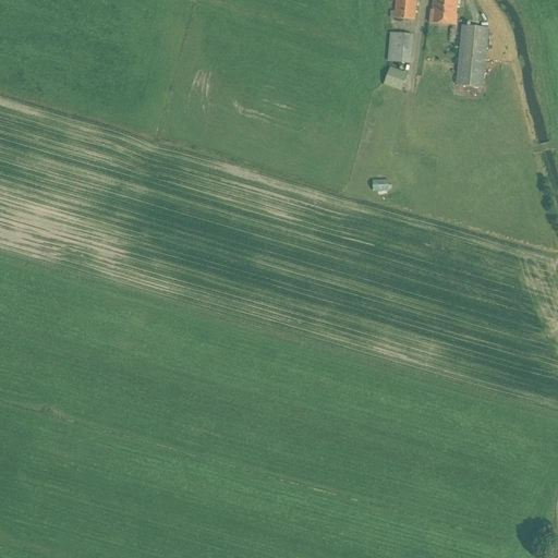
[(396,0),(395,19),(414,21),(415,0),(396,0)]
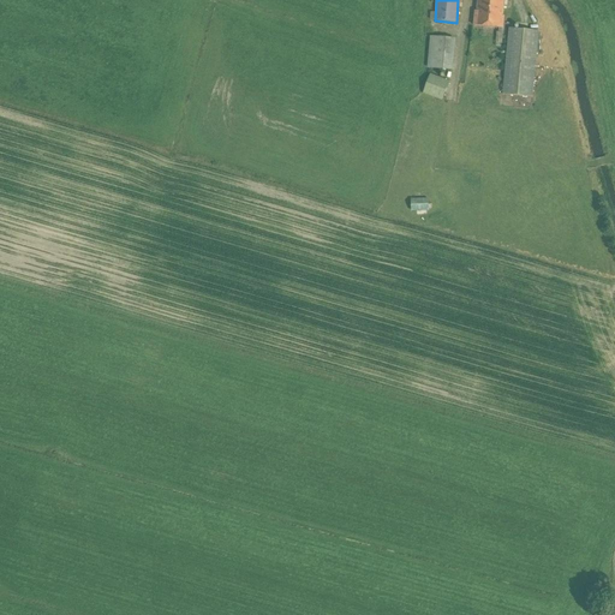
[(477,0),(476,12),(475,12),(473,27),(503,30),(505,17),(503,17),(503,0),(477,0)]
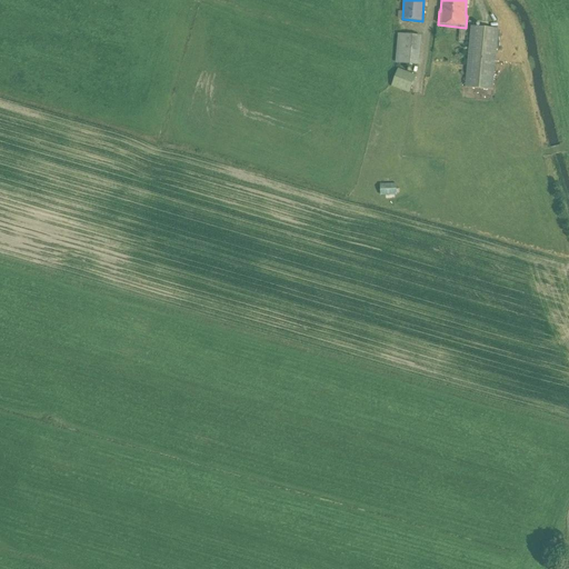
[(493,91),(499,30),(471,27),(465,89),(493,91)]
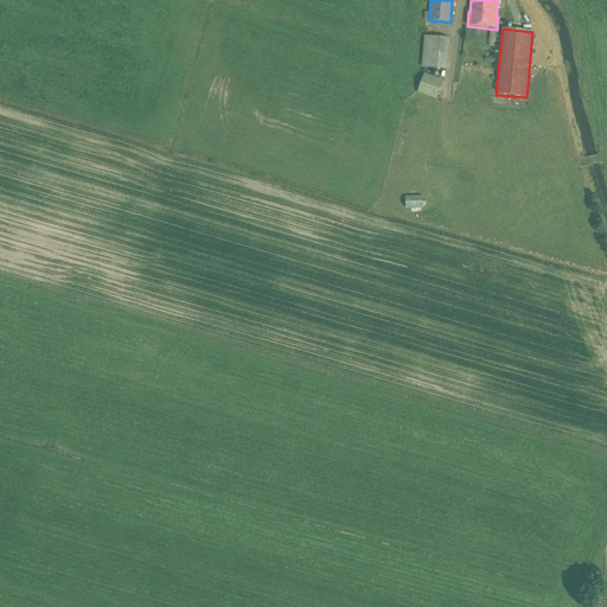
[(449,38),(425,37),(421,68),(447,71),(449,38)]
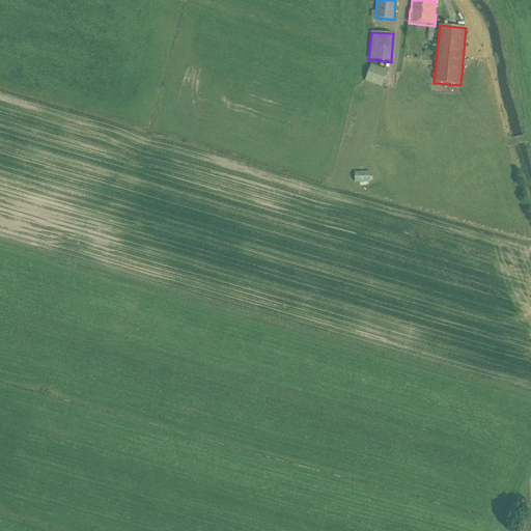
[(371,65),(365,81),(382,87),(388,71),(371,65)]
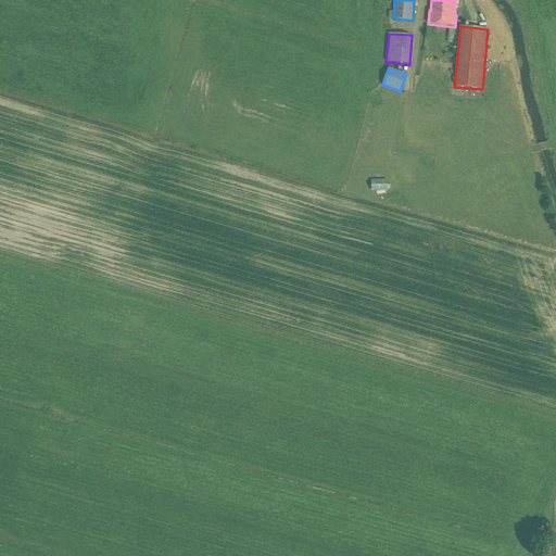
[(388,180),(371,180),(371,191),(388,191),(388,180)]
